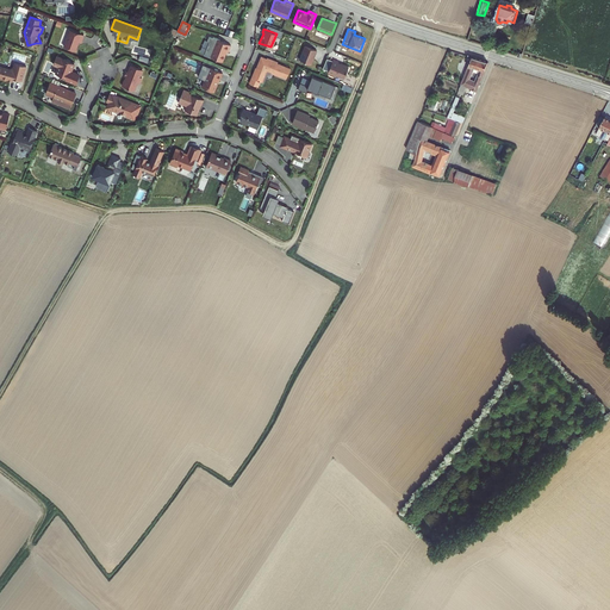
[(70,30),(64,47),(76,51),(79,42),(82,43),(82,41),(85,36),(70,30)]
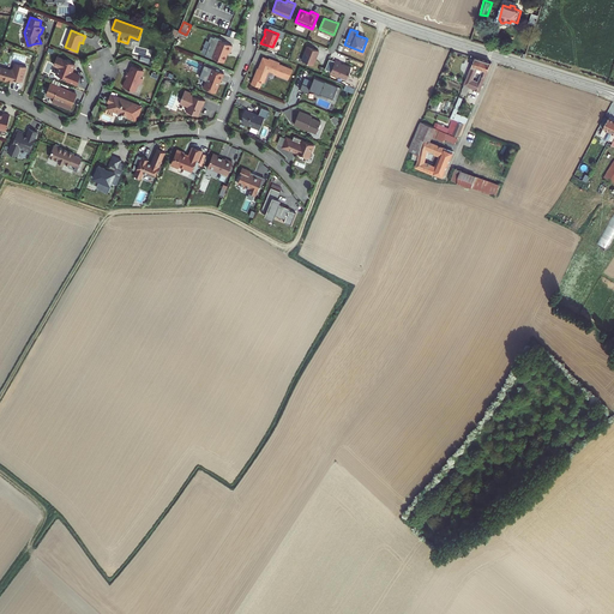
[(230,53),(233,47),(220,41),(220,40),(217,38),(216,40),(214,38),(211,42),(212,43),(206,56),(212,59),(212,58),(223,62),(226,59),(227,56),(226,56),(228,53),(229,54),(230,54),(230,53)]
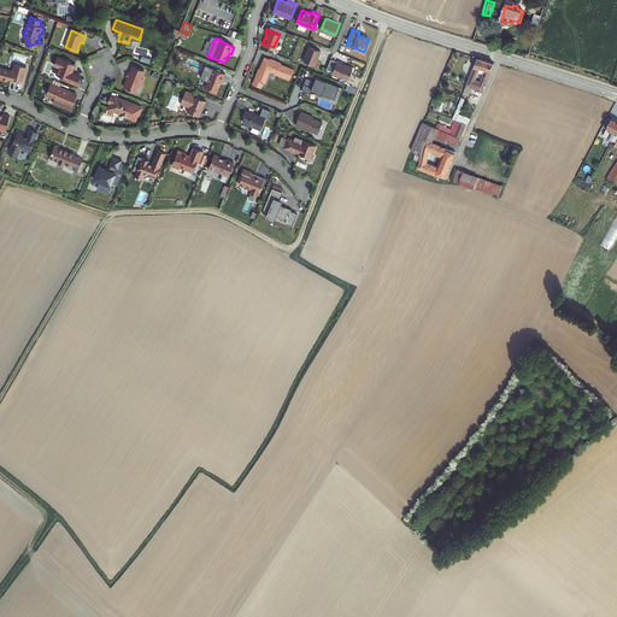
[(309,46),(304,60),(315,64),(318,54),(318,56),(321,51),(309,46)]
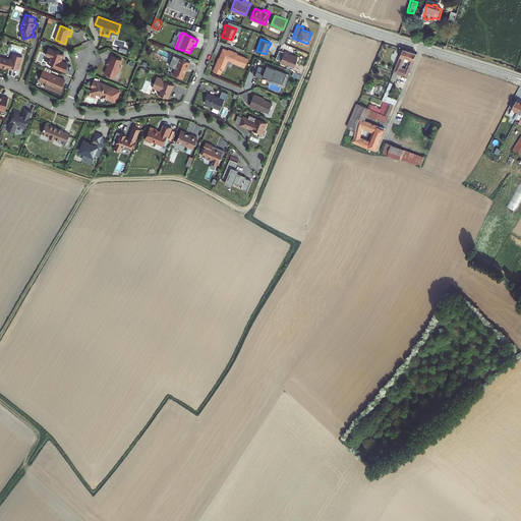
[(64,55),(49,49),(46,55),(51,57),(49,63),(57,67),(56,68),(66,71),(67,67),(68,65),(61,62),(62,59),(63,59),(64,56),(64,55)]
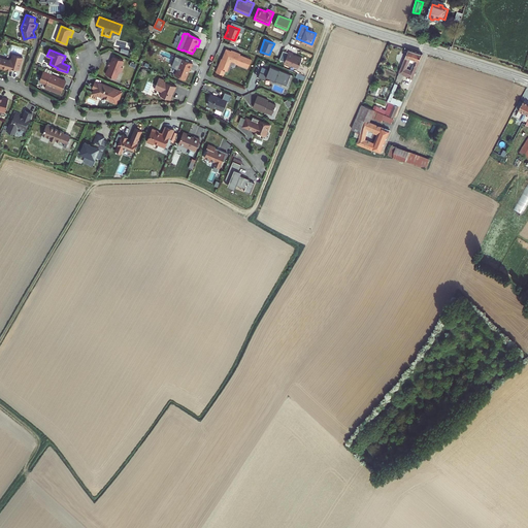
[(227,71),(230,63),(234,62),(235,63),(248,68),(252,60),(240,55),(240,54),(236,53),(235,54),(233,53),(233,52),(226,50),(222,59),(222,60),(223,62),(221,66),(219,65),(216,72),(224,75),(225,70),(227,71)]
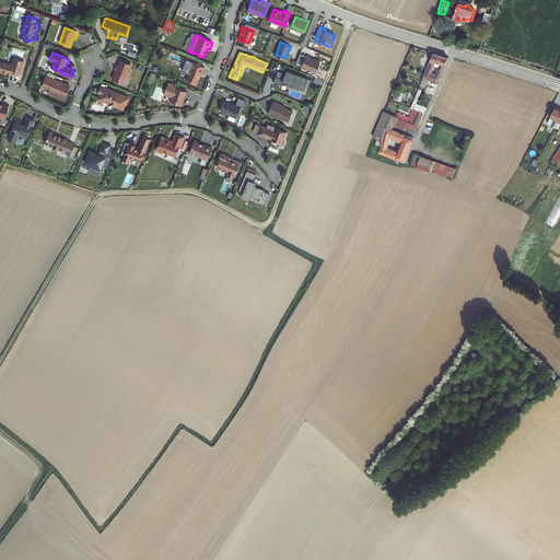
[(429,80),(438,83),(448,58),(441,56),(434,54),(422,83),(427,85),(429,80)]
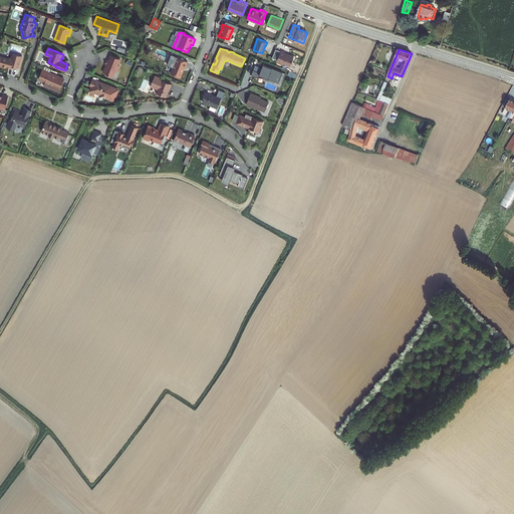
[(283,50),(282,50),(277,61),(284,63),(284,62),(291,65),(295,56),(286,52),(286,51),(283,50)]
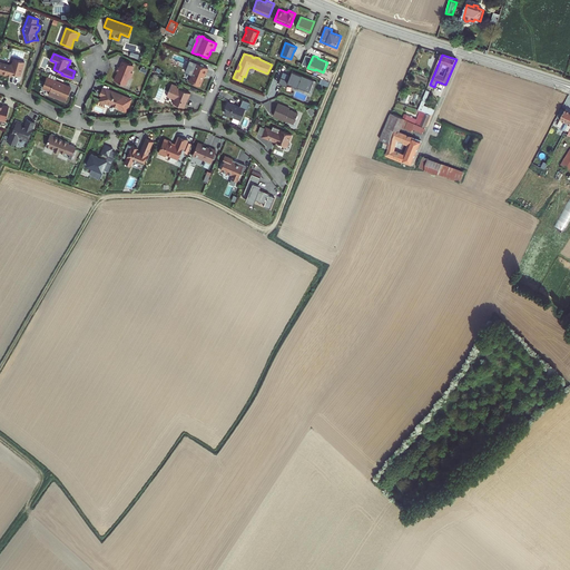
[(0,60),(0,71),(8,75),(12,76),(13,74),(21,76),(26,62),(15,59),(13,64),(8,67),(5,66),(6,64),(0,60)]
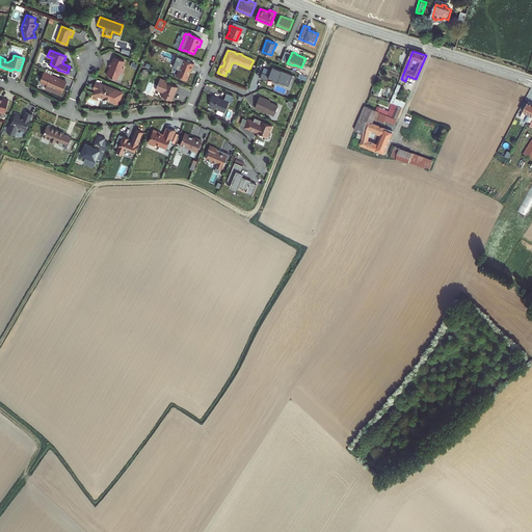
[(107,73),(106,75),(116,80),(120,73),(122,74),(124,69),(122,68),(125,61),(114,57),(111,63),(110,62),(108,68),(110,68),(109,71),(108,71),(107,73)]
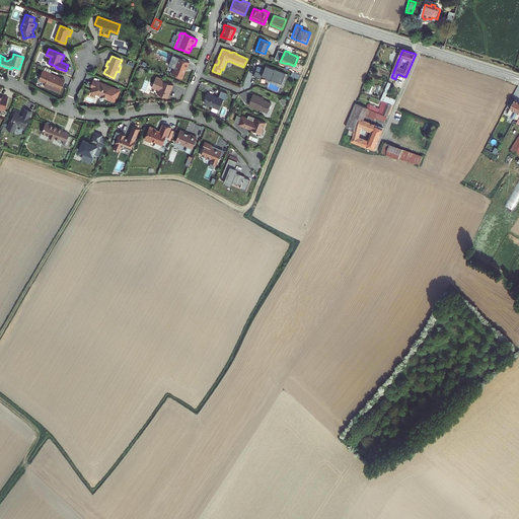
[(171,75),(181,79),(184,74),(184,72),(183,72),(184,70),(187,70),(190,63),(178,59),(171,75)]
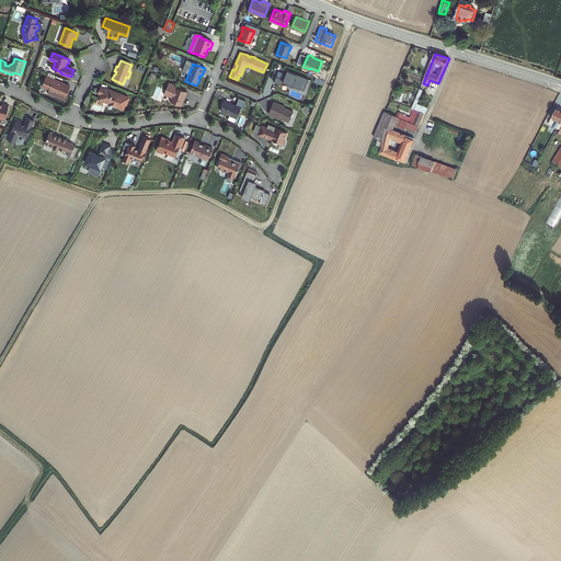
[(276,76),(274,81),(278,82),(283,84),(284,81),(305,89),(309,78),(287,69),(284,79),(276,76)]
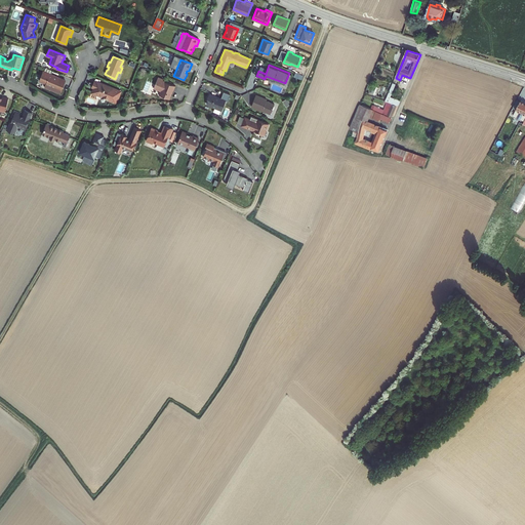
[(61,94),(66,81),(44,72),(40,82),(46,84),(45,87),(61,94)]
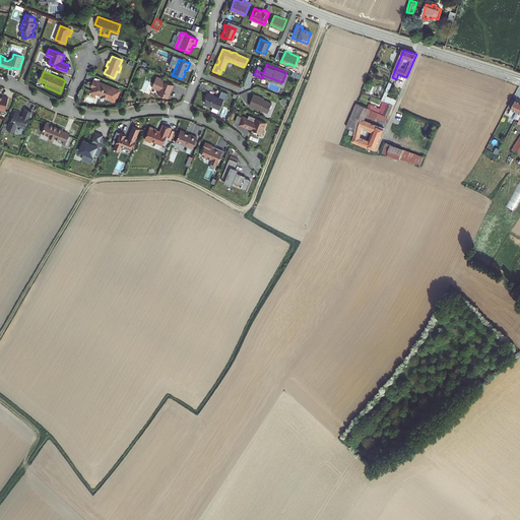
[(173,89),(175,85),(161,80),(161,78),(157,76),(152,87),(159,90),(160,91),(158,95),(165,98),(165,96),(169,98),(170,93),(171,90),(172,89),(173,89)]
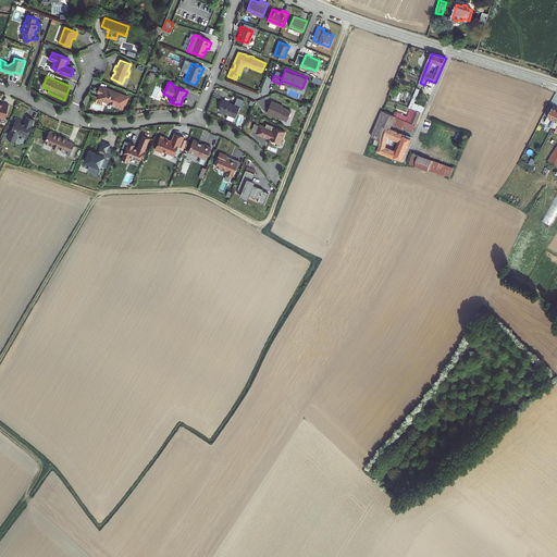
[(106,89),(99,86),(96,91),(100,94),(98,96),(98,98),(102,100),(102,99),(115,104),(119,95),(112,91),(112,90),(107,88),(106,89)]
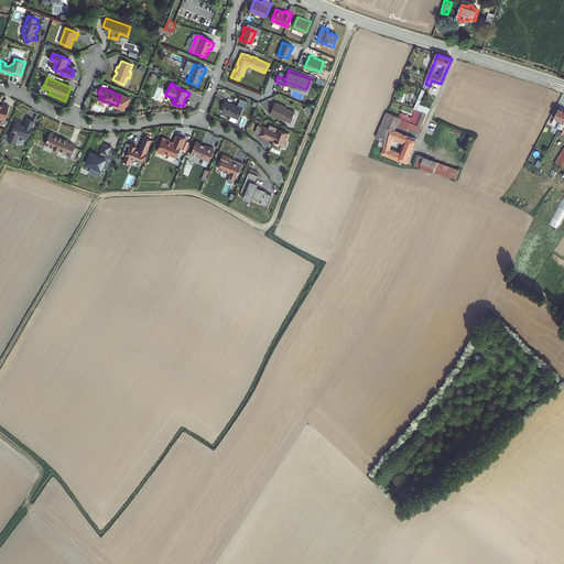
[(227,112),(228,115),(239,119),(243,108),(246,109),(248,101),(241,99),(238,106),(226,100),(225,104),(224,106),(225,107),(223,111),(227,112)]
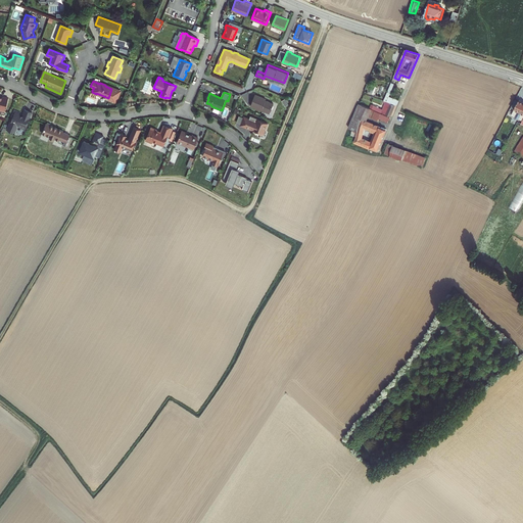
[(252,100),(250,105),(270,112),(274,103),(266,99),(266,98),(254,94),(252,100)]
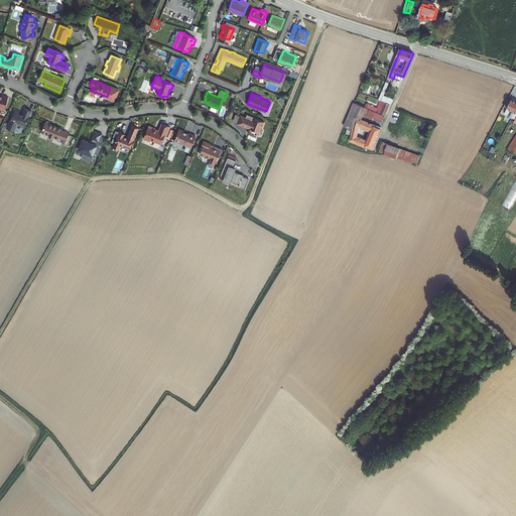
[(0,109),(5,111),(9,98),(3,96),(3,97),(0,96),(0,109)]
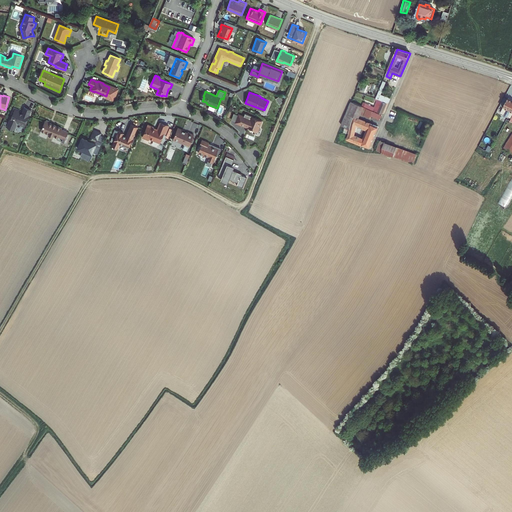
[(511,101),(508,99),(502,110),(504,111),(511,115),(511,101)]
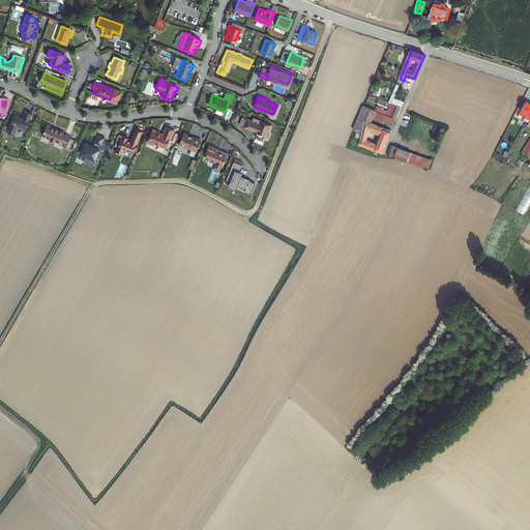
[(388,111),(379,107),(378,111),(395,118),(401,107),(391,104),(388,111)]
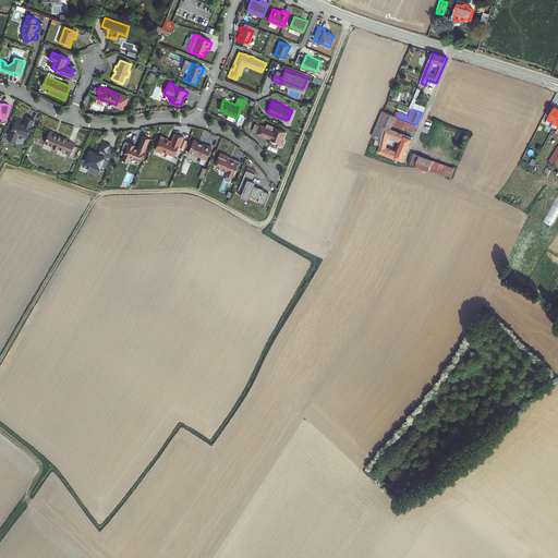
[(384,112),(380,122),(398,125),(401,119),(384,112)]
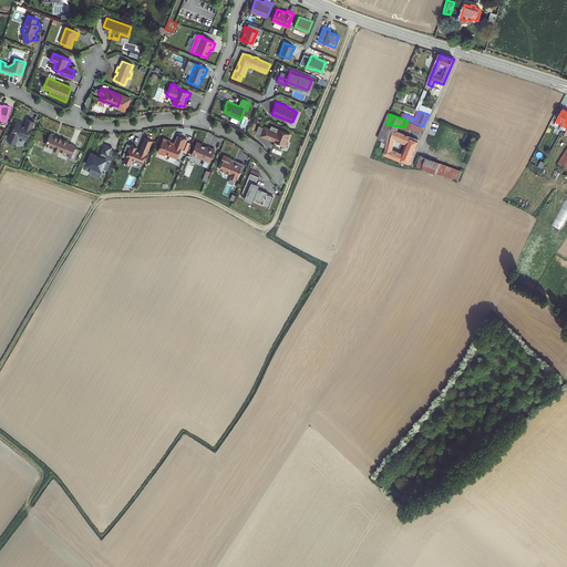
[(28,141),(35,123),(28,120),(24,127),(22,126),(17,123),(16,126),(14,126),(13,129),(14,129),(13,131),(13,130),(8,143),(17,146),(20,140),(22,138),(28,141)]
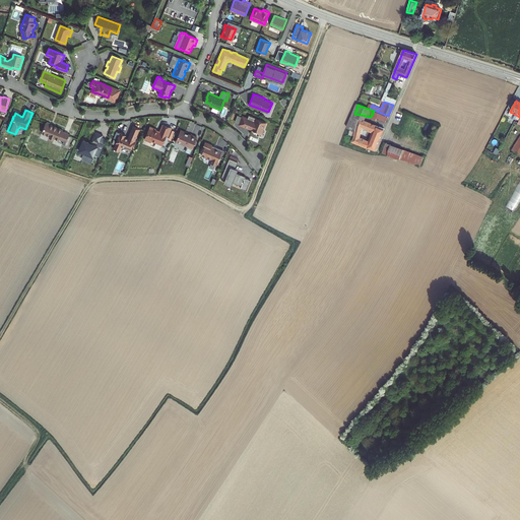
[(380,114),(374,111),(371,117),(378,120),(378,118),(380,114)]
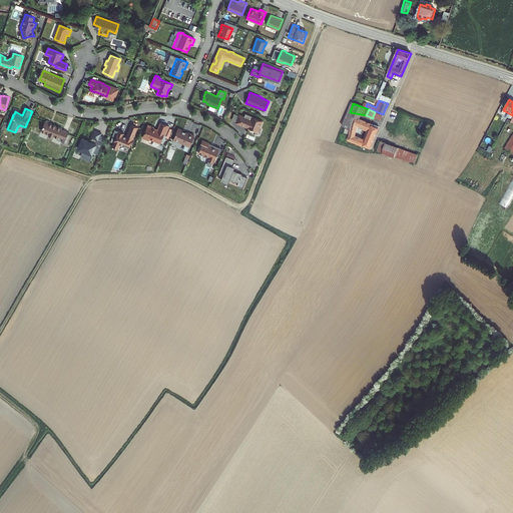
[(503,110),(501,113),(512,119),(512,117),(512,115),(505,111),(503,110)]
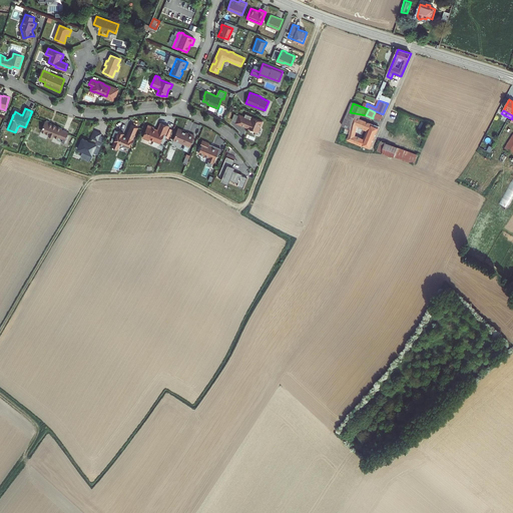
[(352,129),(350,135),(349,139),(372,148),(380,127),(363,120),(366,115),(350,112),(349,113),(346,127),(349,128),(352,129)]
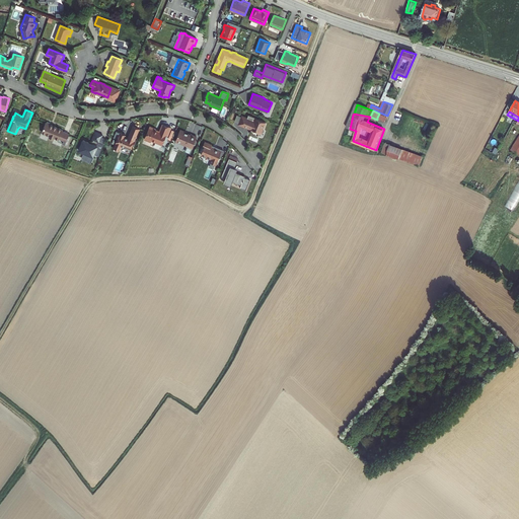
[(242,117),(239,124),(245,127),(248,128),(249,125),(252,126),(250,131),(256,134),(257,130),(262,132),(264,126),(265,126),(266,122),(266,121),(256,118),(248,115),(247,119),(242,117)]
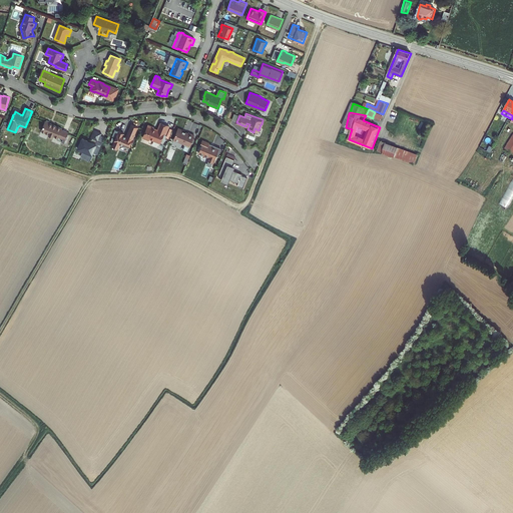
[(45,122),(41,132),(49,135),(48,136),(49,137),(51,138),(52,138),(53,136),(58,139),(58,137),(65,140),(68,133),(61,130),(62,129),(49,124),(49,122),(46,121),(45,122)]
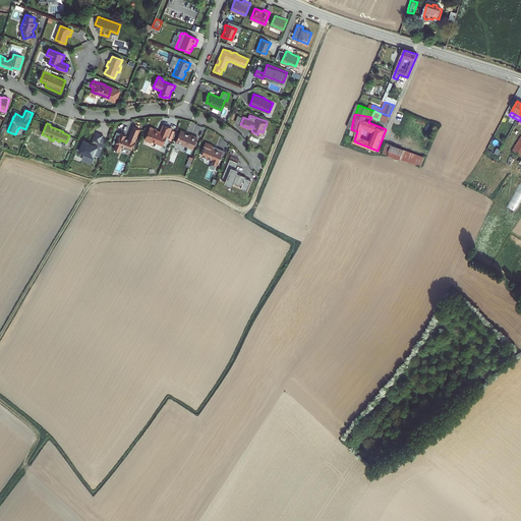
[(155,131),(150,129),(145,142),(150,145),(151,142),(162,148),(166,137),(168,138),(171,130),(165,127),(162,126),(159,134),(155,132),(155,131)]
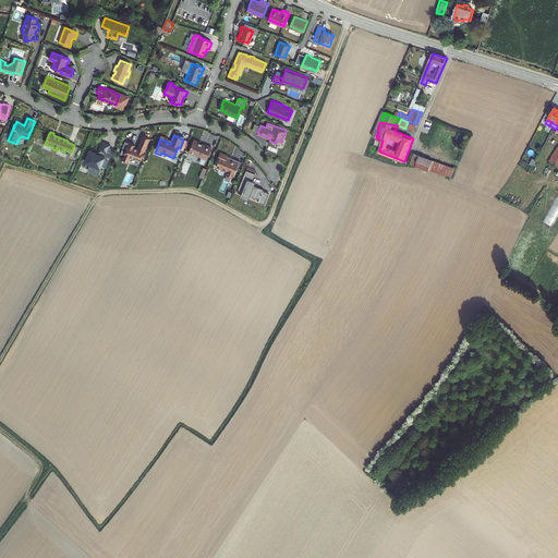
[(141,161),(149,140),(145,137),(142,136),(136,148),(133,147),(133,145),(129,143),(122,159),(129,161),(130,157),(141,161)]
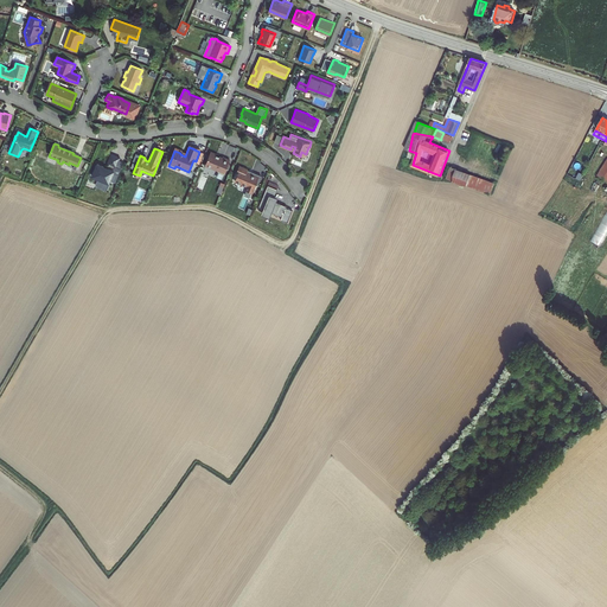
[(216,157),(210,154),(204,167),(216,172),(217,174),(223,177),(225,171),(227,172),(229,165),(228,165),(229,161),(222,159),(221,159),(217,158),(215,157),(216,157)]
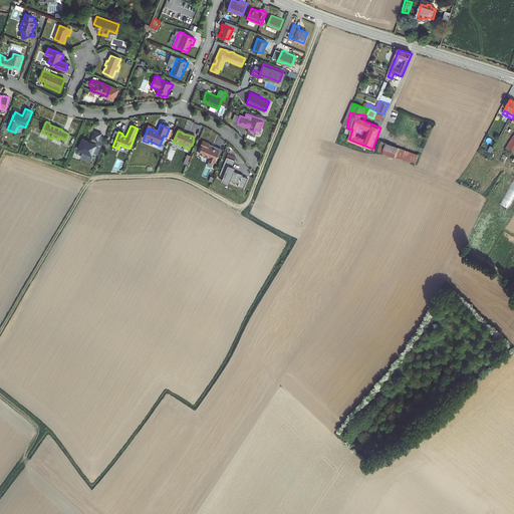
[(82,140),(76,156),(90,162),(96,146),(94,145),(95,142),(98,143),(101,135),(98,134),(95,132),(91,140),(92,141),(91,145),(88,143),(88,142),(82,140)]
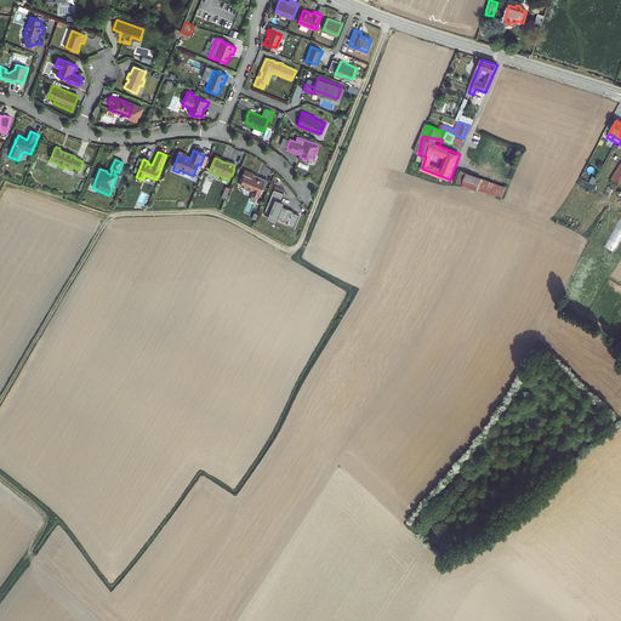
[(610,180),(620,187),(620,186),(620,163),(610,180)]
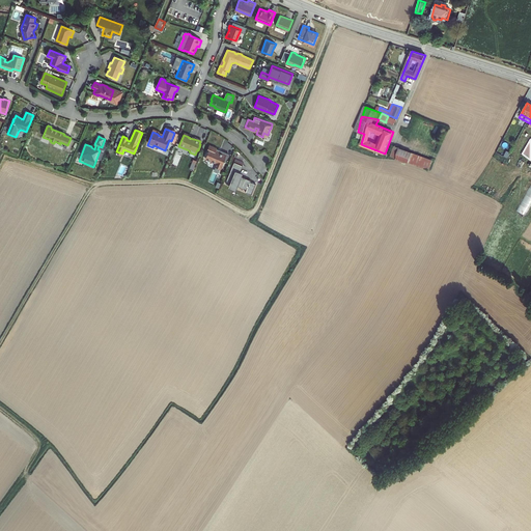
[(216,149),(208,146),(206,151),(205,156),(204,159),(210,161),(216,163),(215,165),(216,167),(220,168),(221,168),(223,164),(222,164),(223,161),(225,162),(228,155),(220,151),(220,152),(218,151),(215,150),(216,149)]
